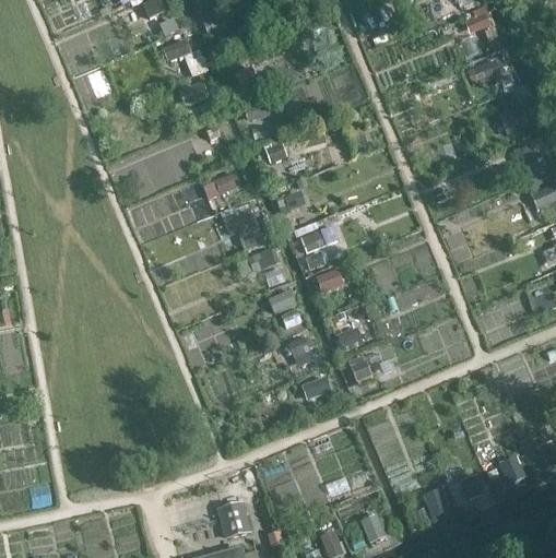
[(168,64),(185,58),(192,76),(209,71),(200,48),(191,51),(187,39),(163,48),(168,64)]
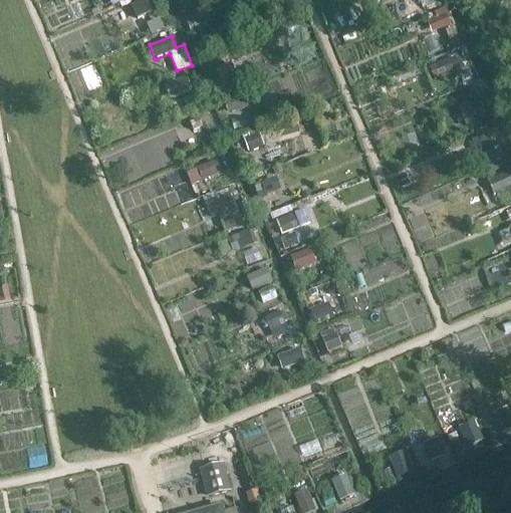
[(429,62),(435,79),(456,71),(459,79),(471,74),(462,50),(429,62)]
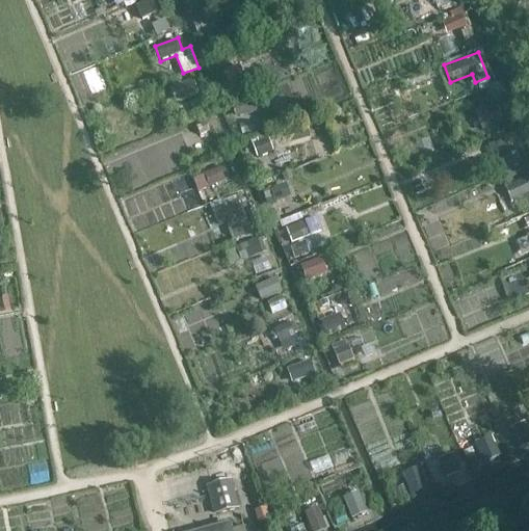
[(477,113),(482,126),(502,117),(497,105),(477,113)]
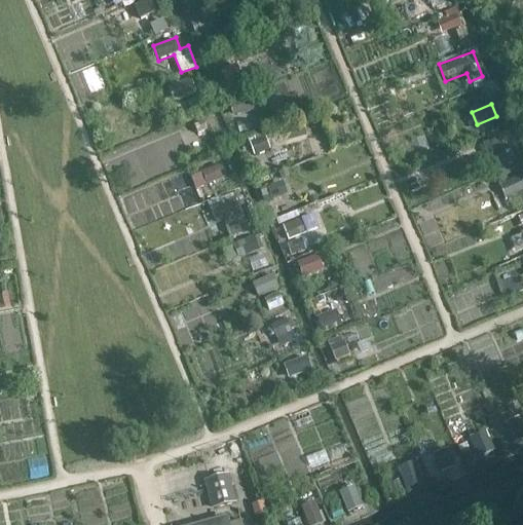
[(192,173),(197,186),(227,176),(222,161),(192,173)]
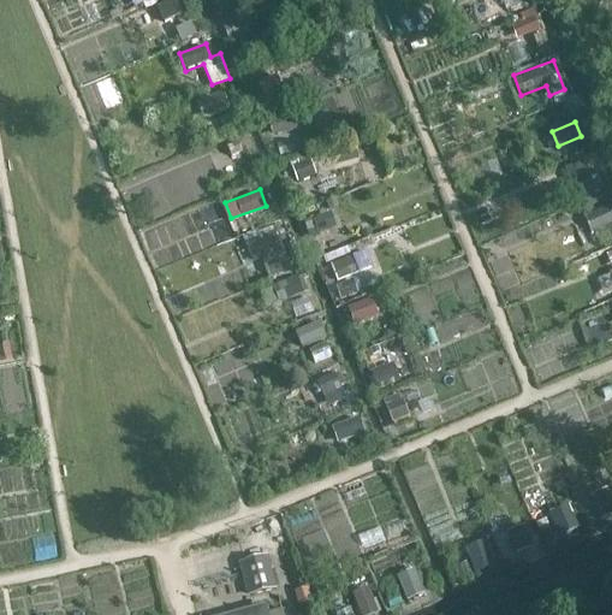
[(324,231),(334,229),(331,212),(307,217),(310,238),(325,236),(324,231)]
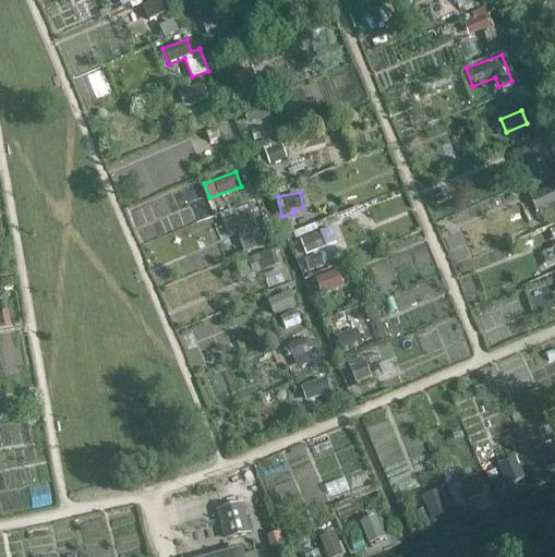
[(251,205),(224,213),(230,233),(256,227),(251,205)]
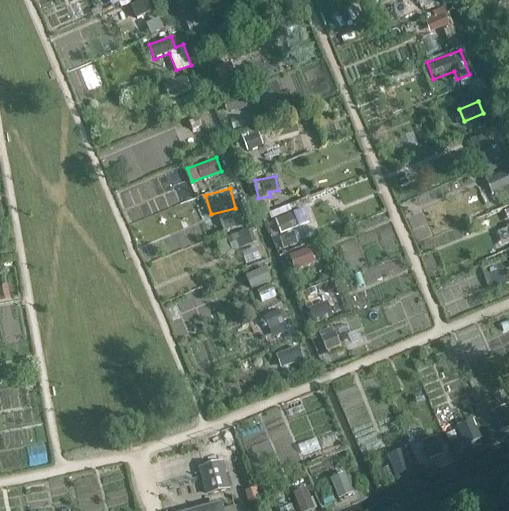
[(283,244),(295,241),(291,225),(305,221),(302,209),(276,215),(283,244)]
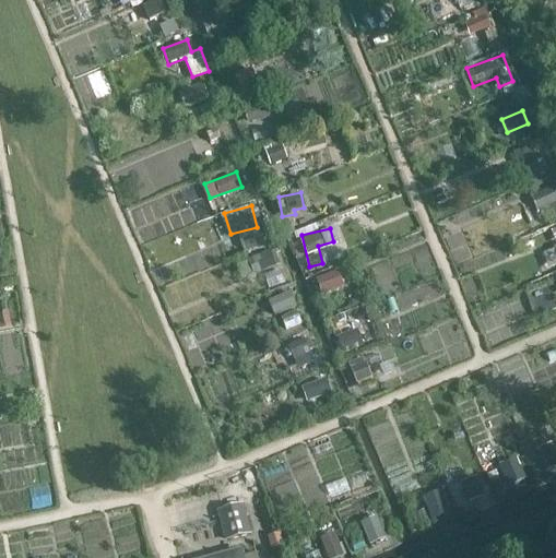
[(322,293),(344,284),(338,268),(316,276),(322,293)]
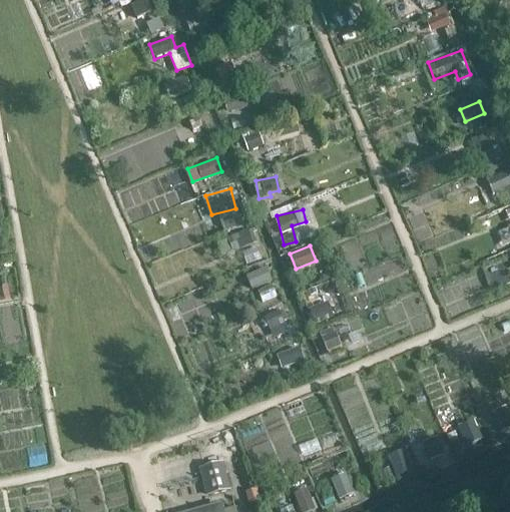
[(267,267),(246,274),(250,286),(271,279),(267,267)]
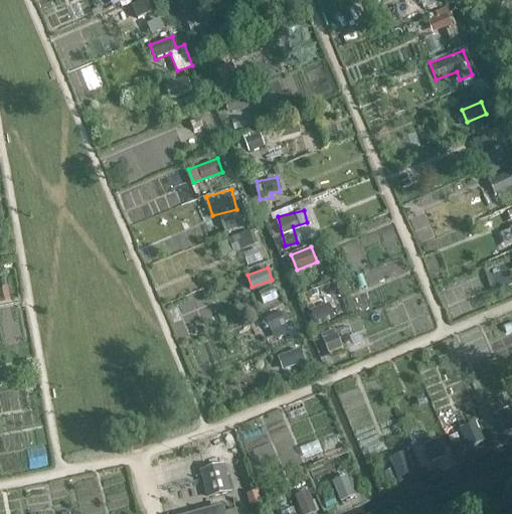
[(312,308),(316,319),(333,313),(329,302),(312,308)]
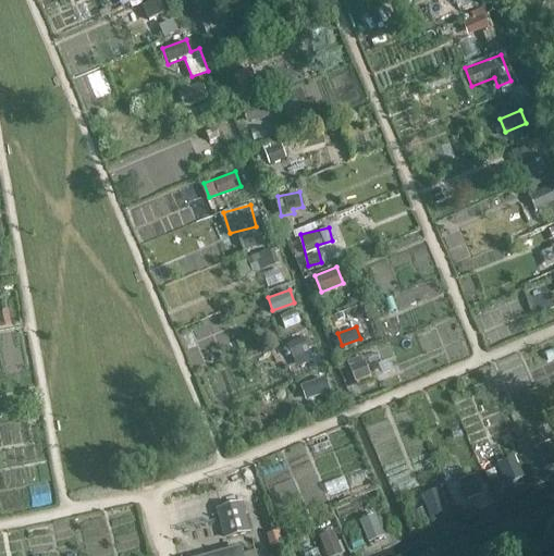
[(299,335),(287,343),(299,362),(311,355),(299,335)]
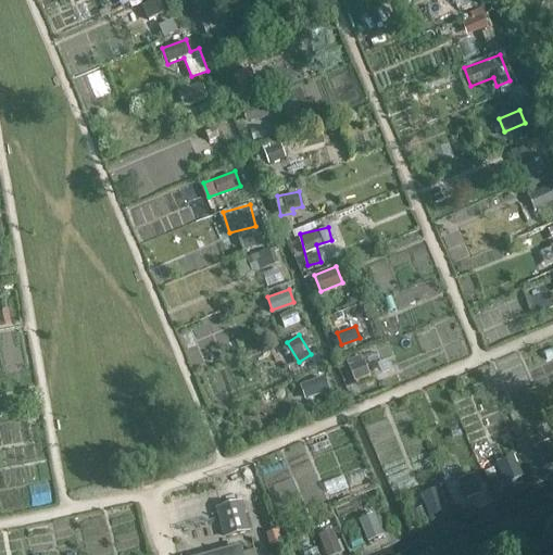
[(301,383),(305,396),(329,388),(324,375),(301,383)]
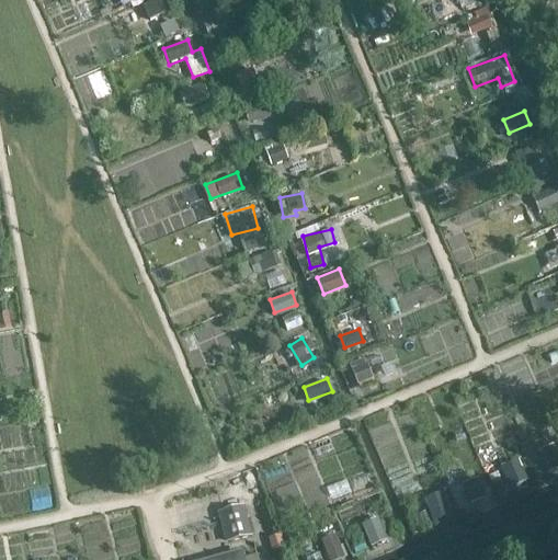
[(547,470),(557,467),(557,461),(554,446),(541,449),(547,470)]
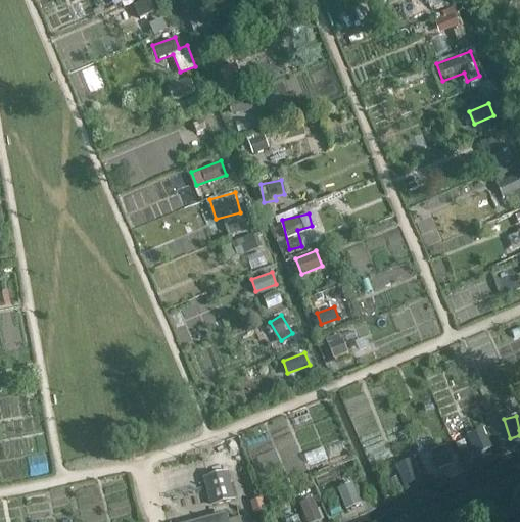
[(484,426),(467,434),(474,451),(491,442),(484,426)]
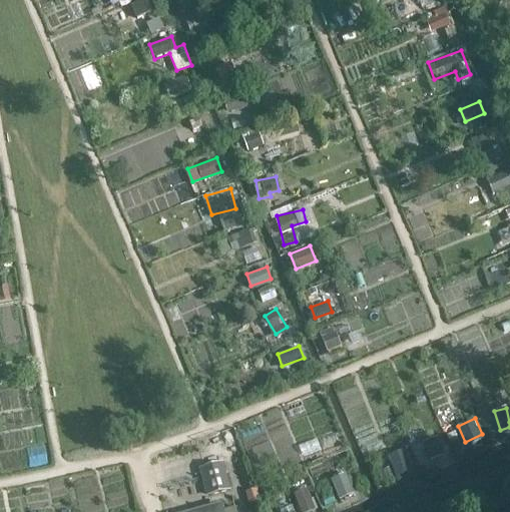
[(199,465),(205,494),(219,491),(223,511),(235,511),(225,460),(199,465)]
